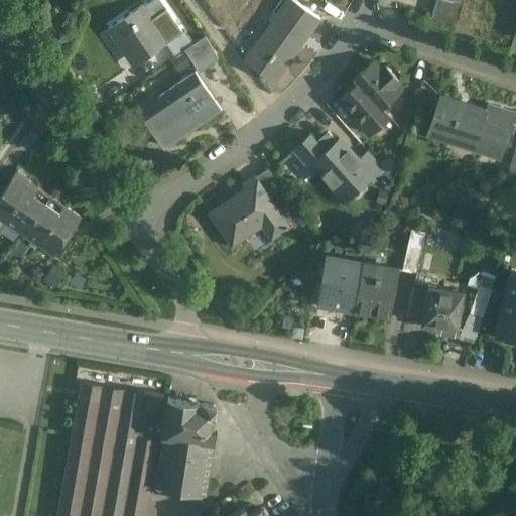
[(159,0),(152,0),(141,8),(151,22),(167,11),(159,0)]
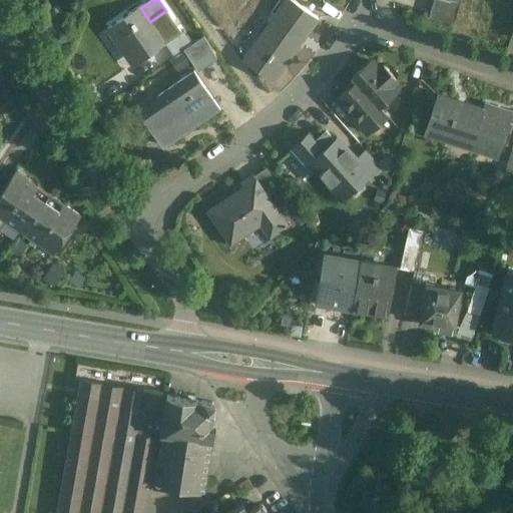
[(289,0),(287,0),(252,46),(267,57),(267,58),(271,60),(281,68),(317,21),(289,0)]
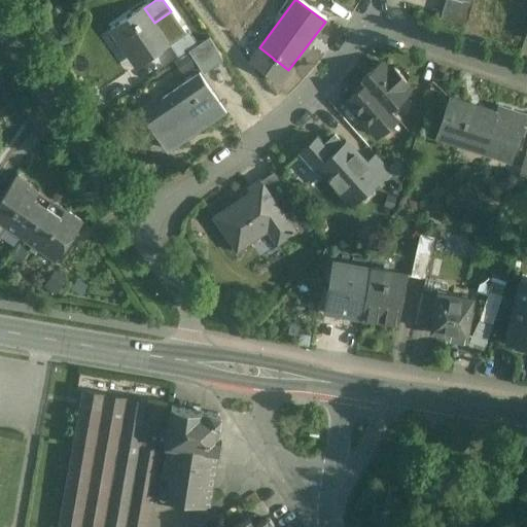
[(446,0),(441,19),(466,26),(473,0),(446,0)]
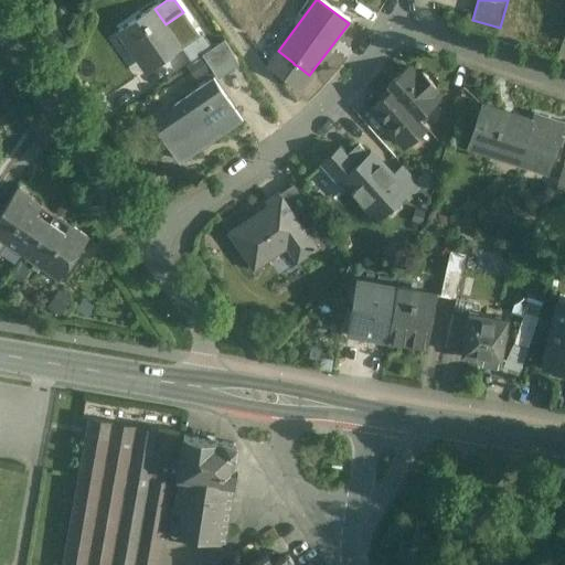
[(155,9),(119,33),(130,49),(137,44),(153,67),(179,50),(182,49),(166,24),(155,9)]
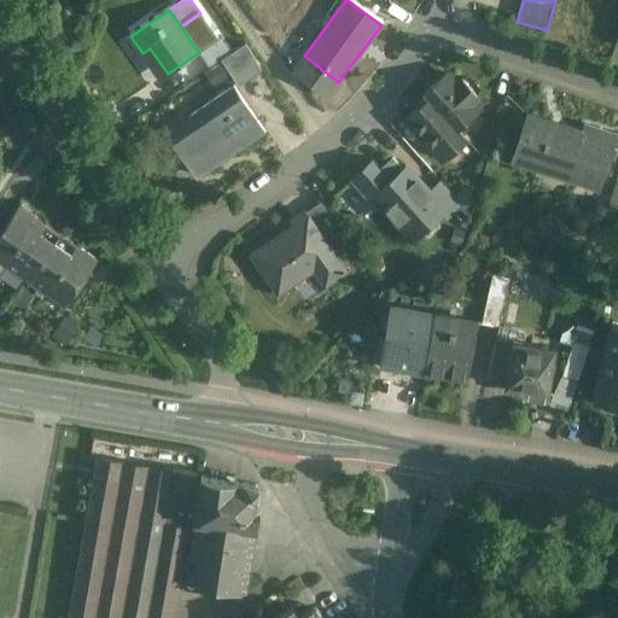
[(199,53),(196,54),(207,70),(221,60),(231,53),(220,38),(199,53)]
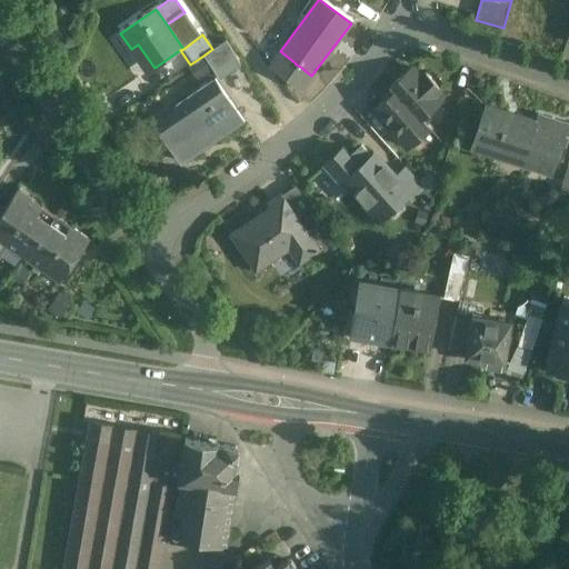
[(212,49),(203,56),(220,78),(238,67),(226,40),(212,49)]
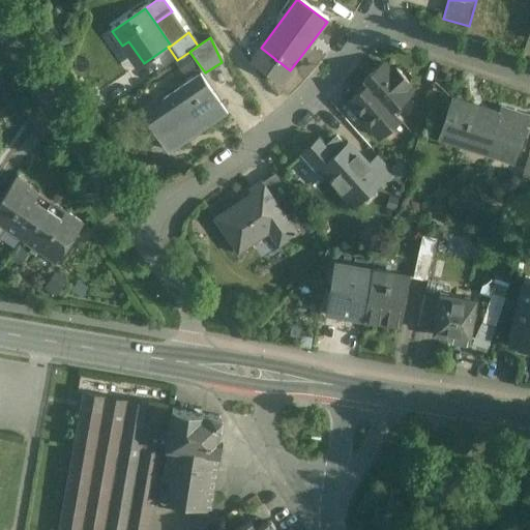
[(391,74),(383,63),(363,81),(367,86),(367,85),(391,112),(391,111),(410,94),(405,89),(410,85),(395,69),(391,74)]
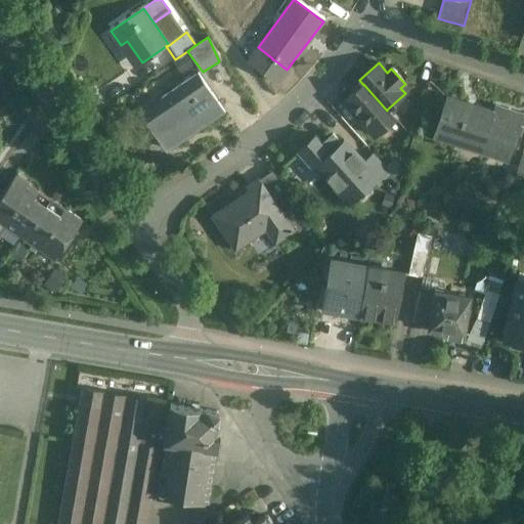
[(195,76),(163,98),(165,100),(145,115),(156,129),(154,131),(155,133),(157,131),(169,149),(184,139),(182,136),(219,110),(195,76)]
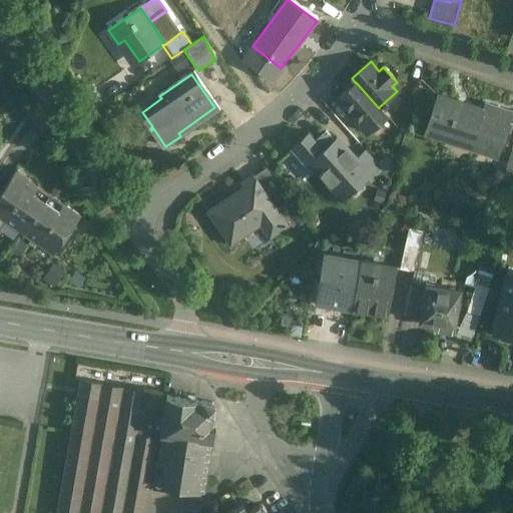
[(379,108),(356,82),(356,83),(337,99),(368,133),(387,116),(379,107),(379,108)]
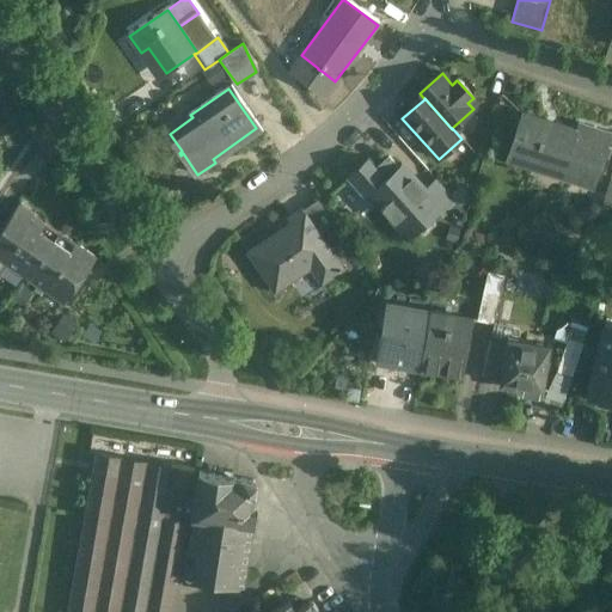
[(479,104),(473,98),(467,103),(473,109),(479,104)]
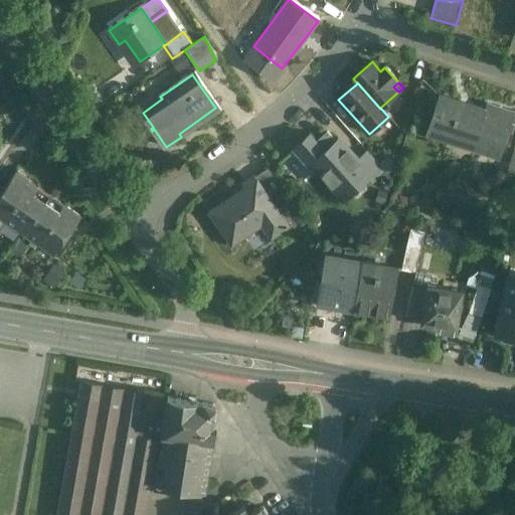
[(485,113),(461,105),(462,103),(440,96),(426,134),(449,141),(450,137),(500,154),(513,114),(488,105),(485,113)]
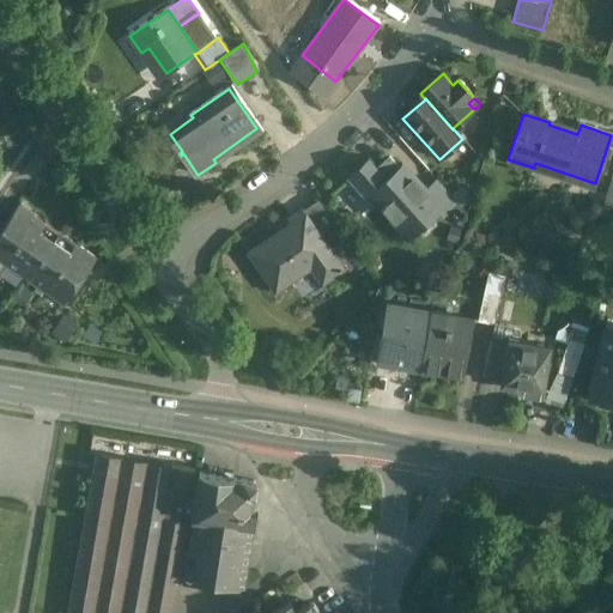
[(425,193),(401,167),(399,169),(390,158),(377,170),(369,162),(351,178),(369,199),(371,196),(408,238),(438,211),(439,210),(425,193)]
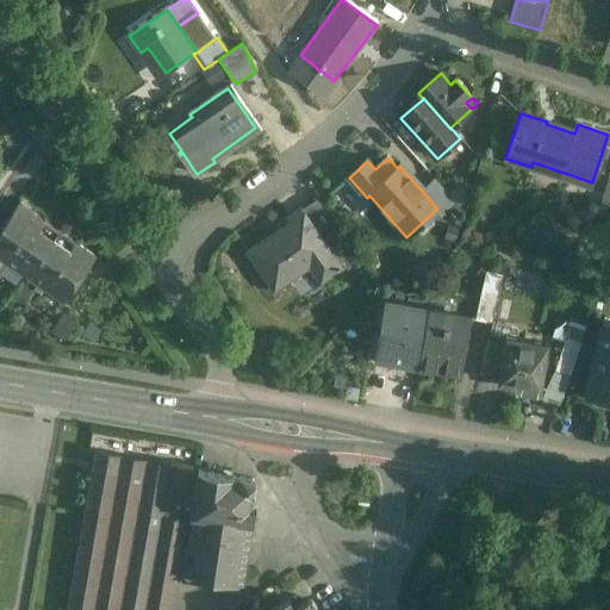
[(609,178),(599,205),(609,209),(609,178)]
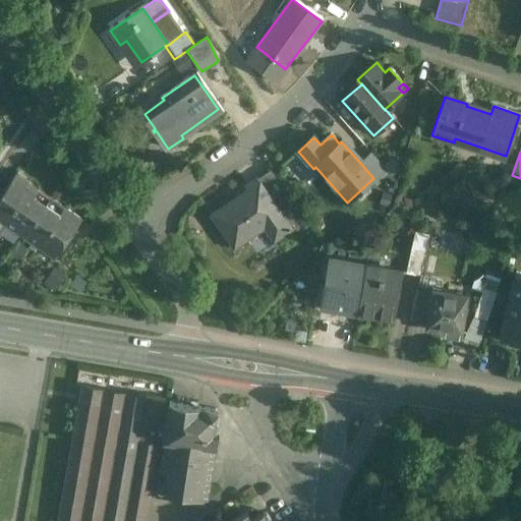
[(388,172),(372,154),(361,164),(373,178),(372,179),(375,183),(388,172)]
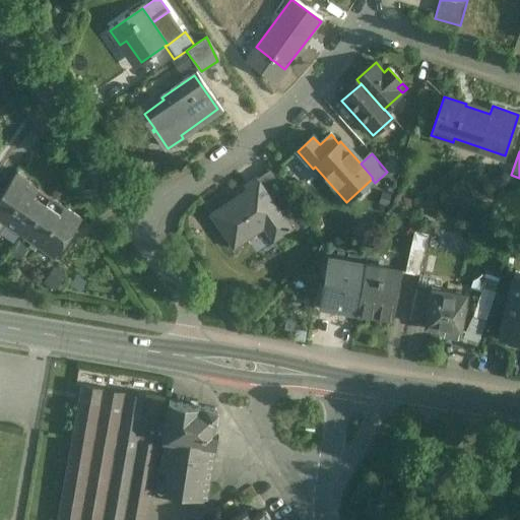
[(286,189),(272,169),(257,180),(271,200),(286,189)]
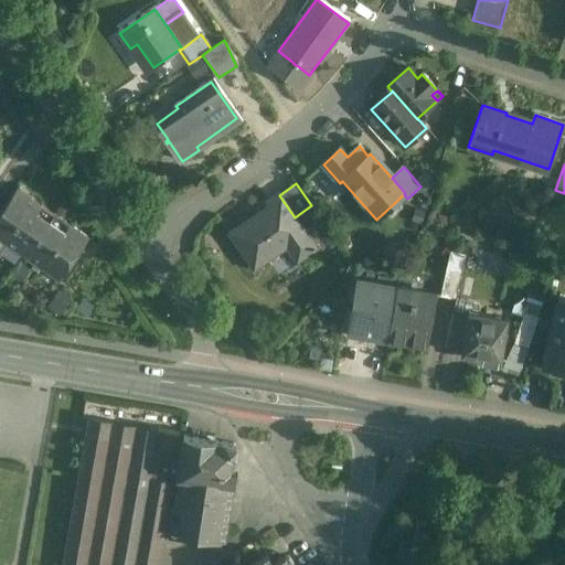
[(54,215),(17,189),(0,212),(0,240),(7,245),(24,257),(54,215)]
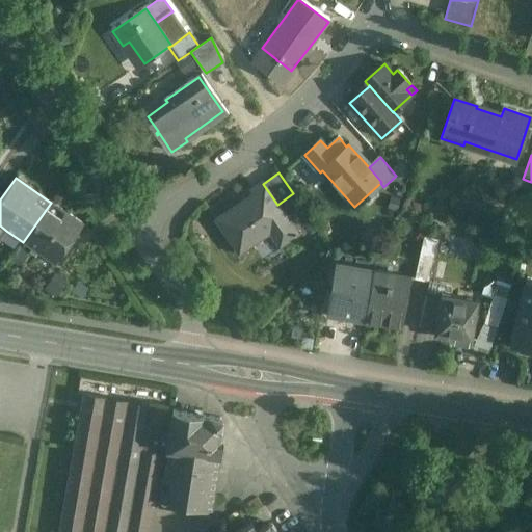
[(263,183),(250,191),(254,196),(232,211),(231,210),(216,220),(239,254),(255,242),(254,241),(268,231),(280,247),(298,235),(277,205),(263,184),(263,183)]
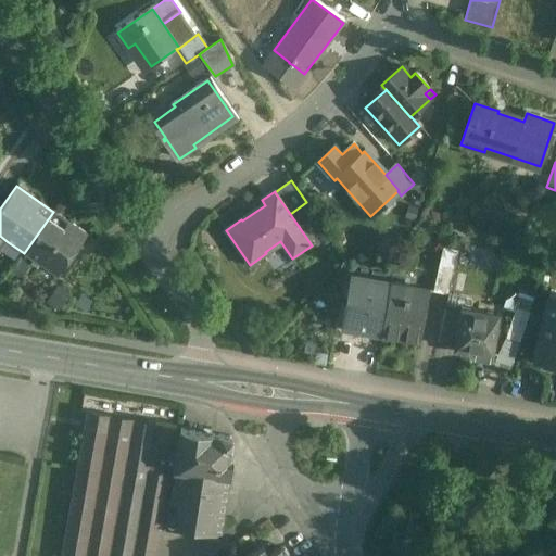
[(86,235),(53,212),(24,253),(58,276),(86,235)]
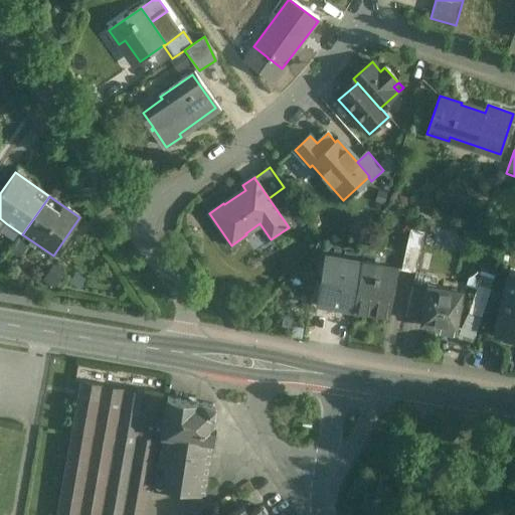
[(420,246),(407,243),(402,269),(414,272),(420,246)]
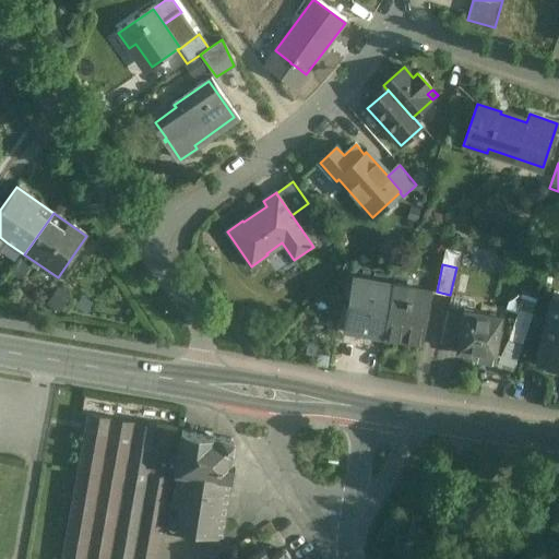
[(392,284),(353,277),(344,330),(383,336),(392,284)]
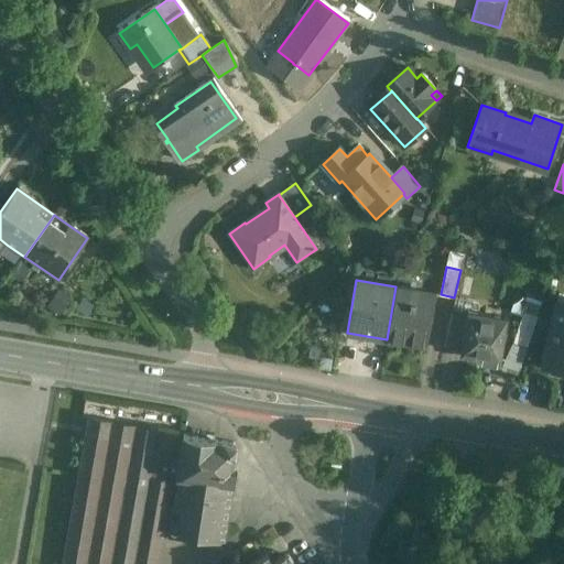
[(435,293),(396,286),(387,339),(426,345),(435,293)]
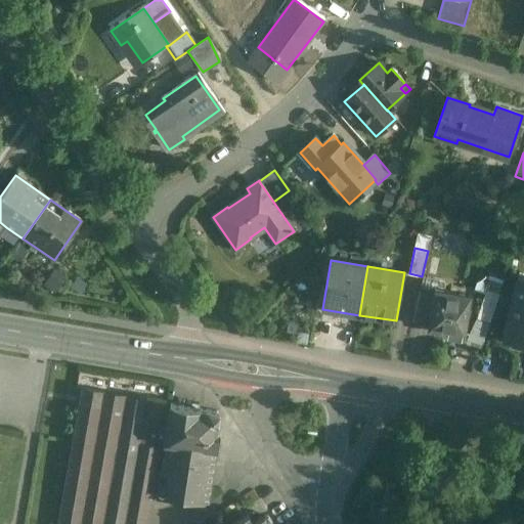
[(523,281),(519,281),(506,338),(523,341),(523,281)]
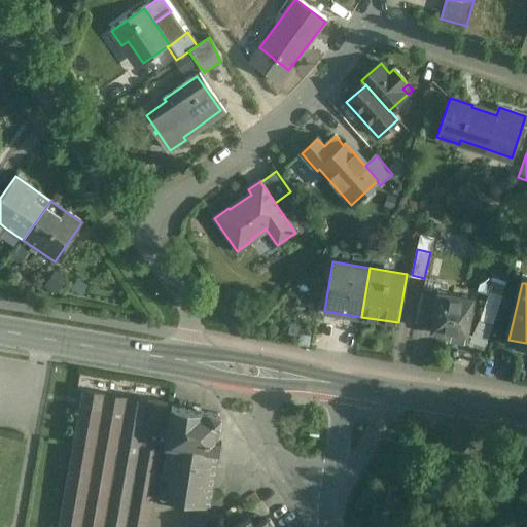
[(471,296),(437,291),(436,294),(431,325),(431,329),(450,331),(449,337),(463,339),(464,335),(465,335),(471,296)]
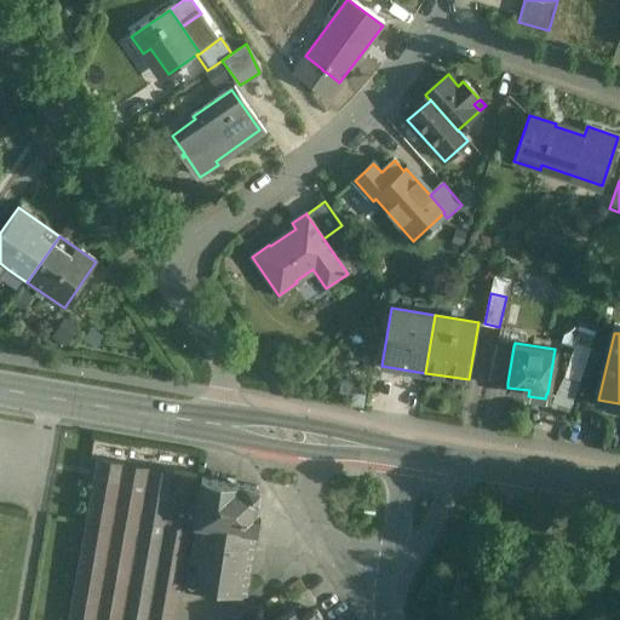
[(514,346),(495,344),(487,379),(507,383),(514,346)]
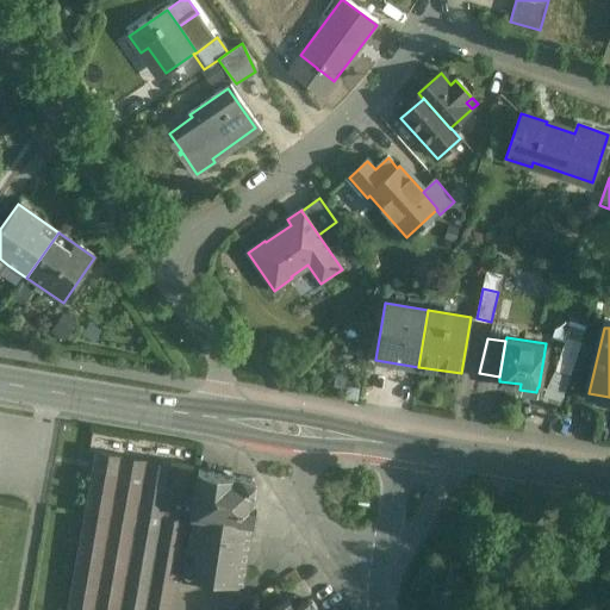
[(580,343),(566,338),(558,365),(571,369),(580,343)]
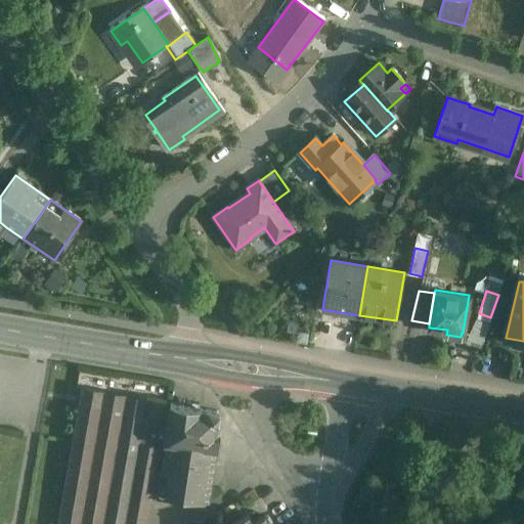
[(482,339),(486,320),(477,318),(472,337),(482,339)]
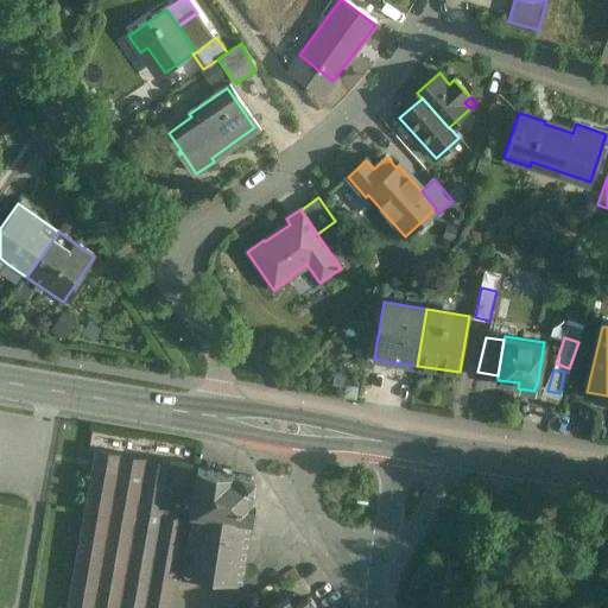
[(197,469),(94,450),(92,466),(176,481),(177,477),(196,480),(197,469)]
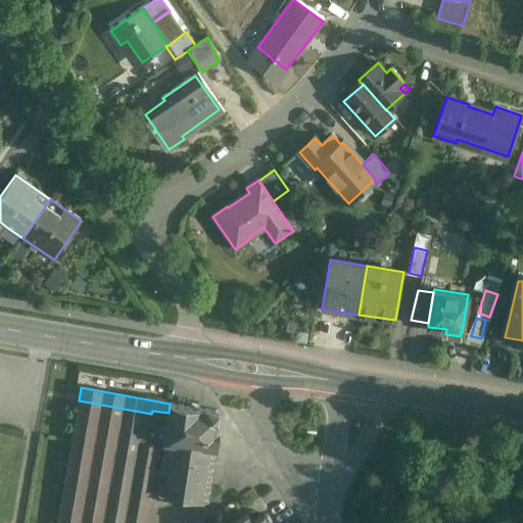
[(151,414),(79,400),(57,522),(146,522),(151,497),(154,497),(157,485),(154,485),(156,470),(159,445),(164,446),(164,441),(169,413),(152,411),(151,414)]
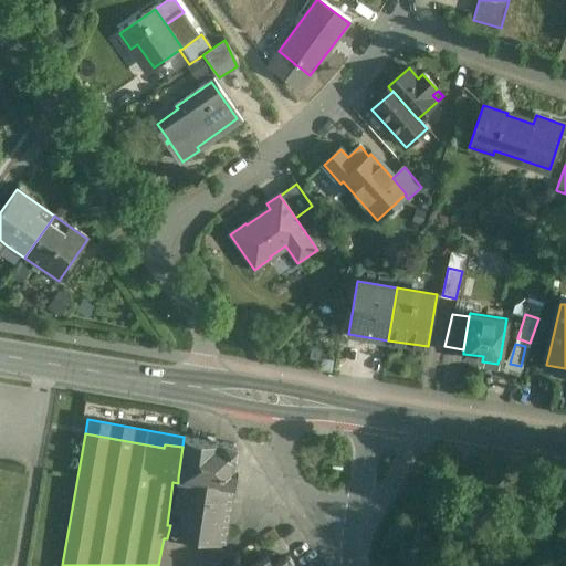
[(237,444),(184,437),(182,447),(178,478),(178,483),(174,509),(174,510),(184,511),(180,535),(181,535),(224,542),(233,485),(237,467),(233,465),(237,444)]
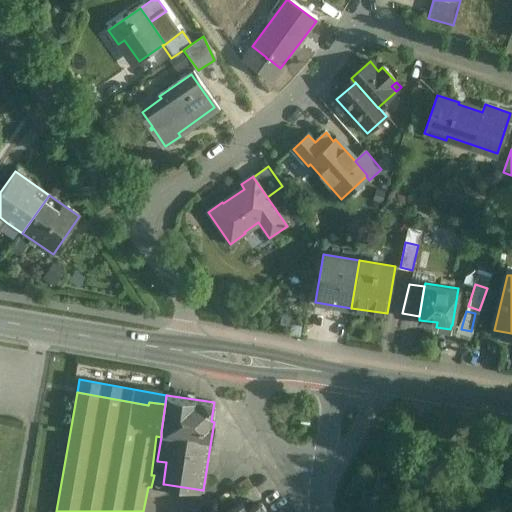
[(157,460),(153,460),(151,475),(154,475),(151,487),(163,489),(164,484),(163,484),(166,462),(157,461),(157,460)]
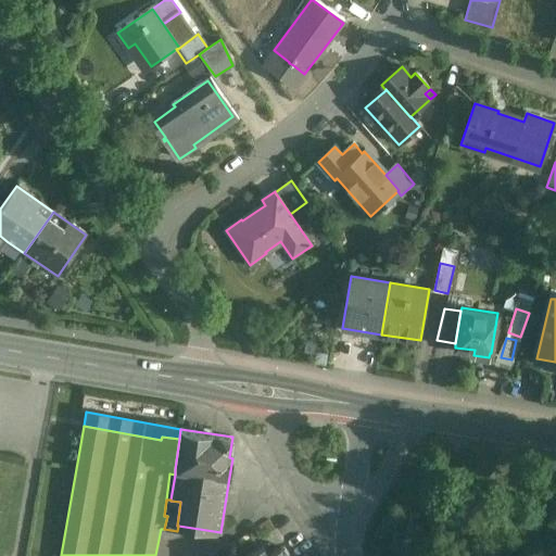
[(286,555),(280,547),(269,554),(263,545),(245,555),(286,555)]
